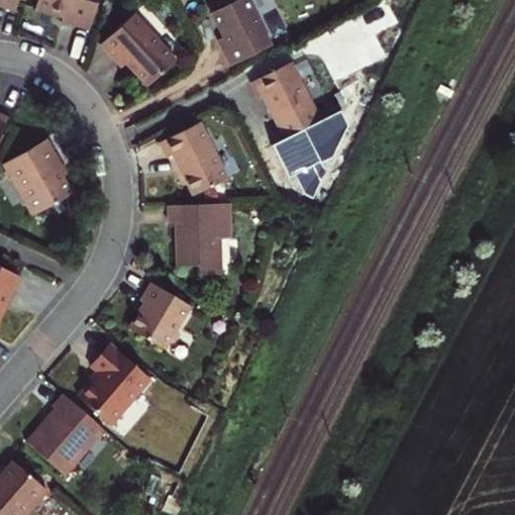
[(3,0),(1,6),(10,8),(18,10),(20,0),(3,0)]
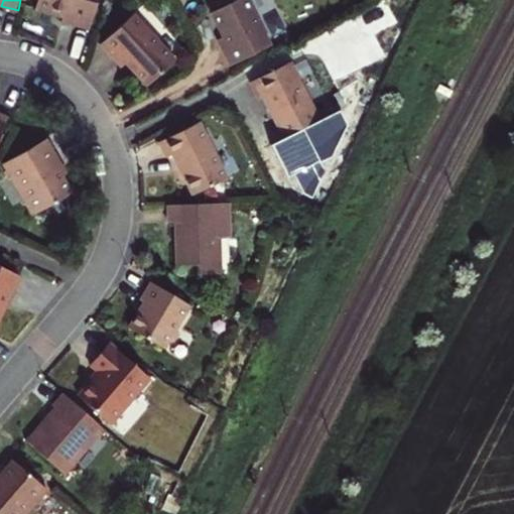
[(38,0),(35,10),(66,18),(63,21),(78,25),(92,28),(99,0),(38,0)]
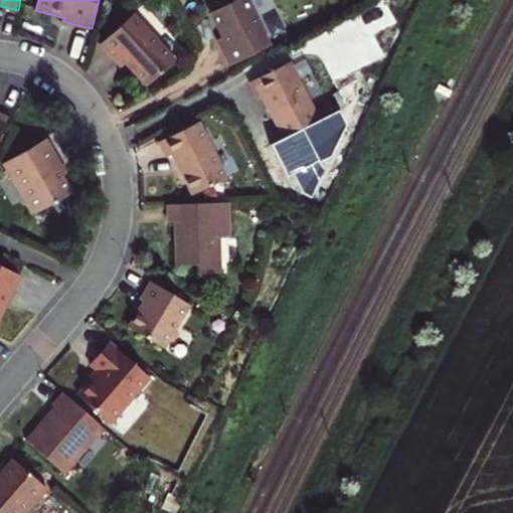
[(270,45),(250,9),(245,0),(237,0),(210,14),(214,23),(227,48),(223,50),(228,60),(230,65),(270,45)]
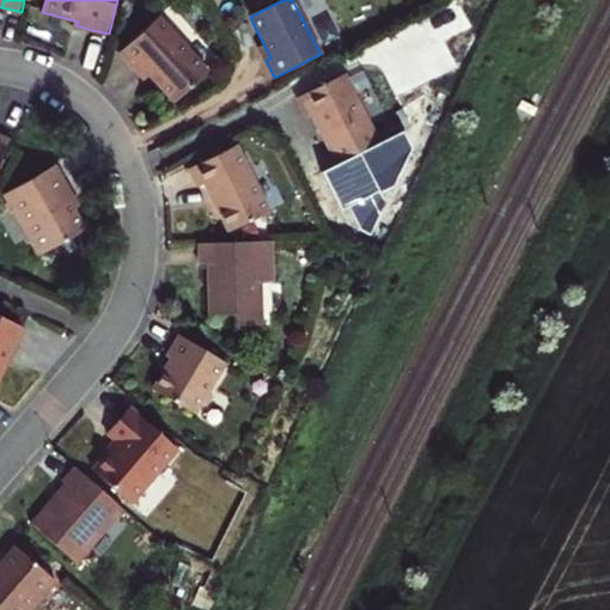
[(211,69),(195,52),(160,14),(121,52),(129,59),(135,65),(140,60),(148,69),(177,101),(211,69)]
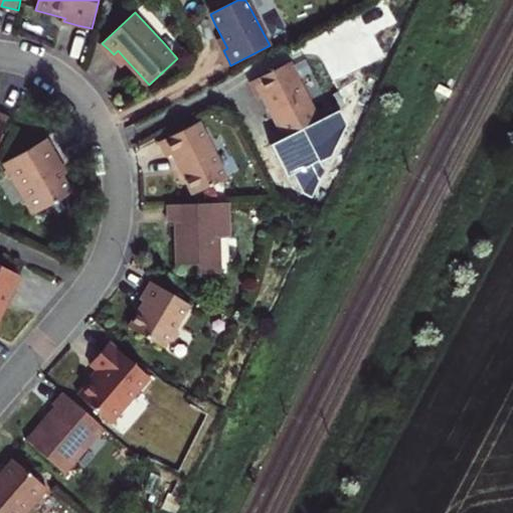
[(254,88),(260,96),(264,94),(285,135),(323,115),(294,56),(250,78),(254,88)]
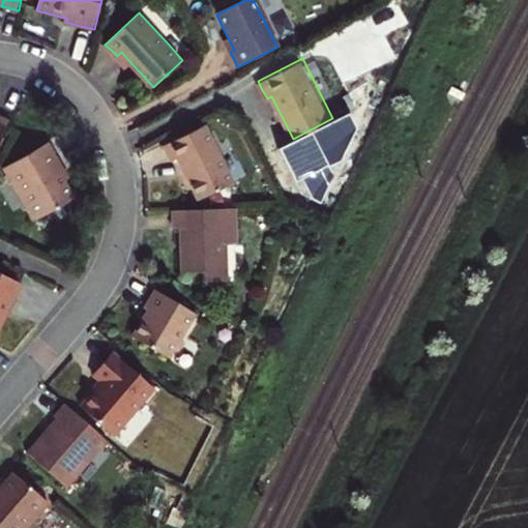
[(0,141),(9,122),(0,117),(0,141)]
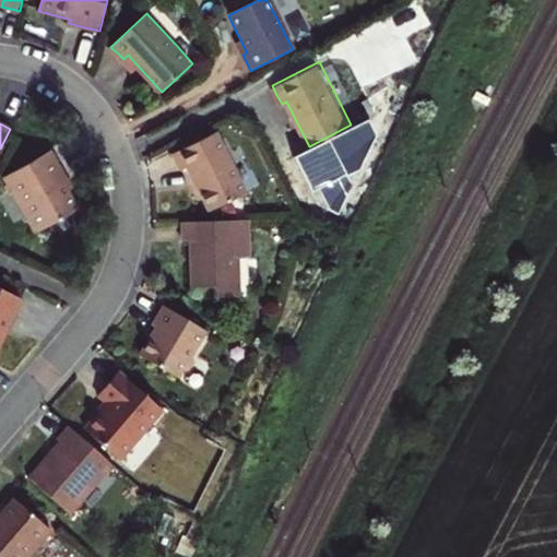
[(188,167),(210,212),(247,191),(216,131),(172,154),(177,162),(181,170),(188,167)]
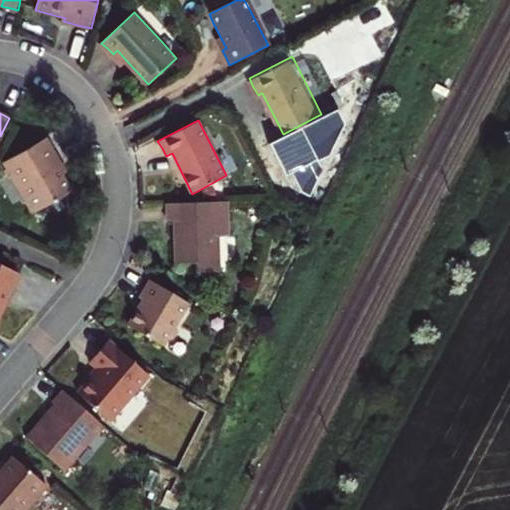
[(5,161),(36,213),(74,190),(58,163),(63,161),(56,149),(49,137),(5,161)]
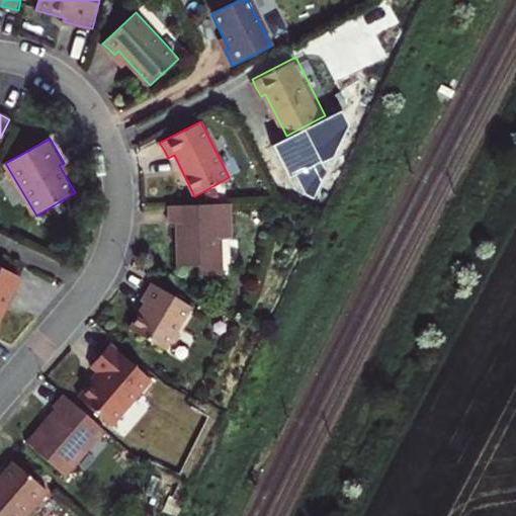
[(223,275),(222,240),(222,238),(230,238),(230,203),(199,204),(168,205),(168,223),(176,223),(176,243),(176,266),(198,266),(198,275),(223,275)]
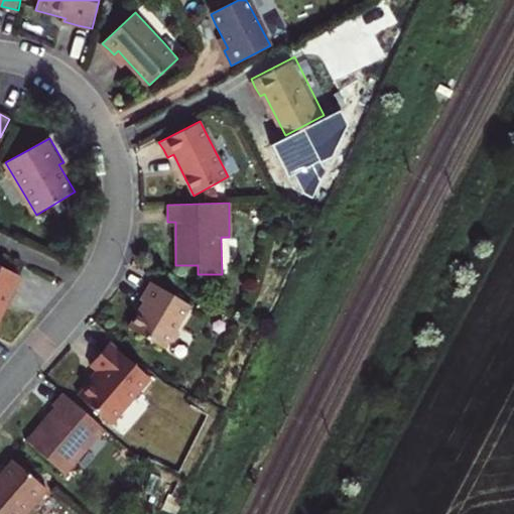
[(0,310),(3,304),(2,299),(6,292),(12,290),(19,273),(0,264),(0,310)]
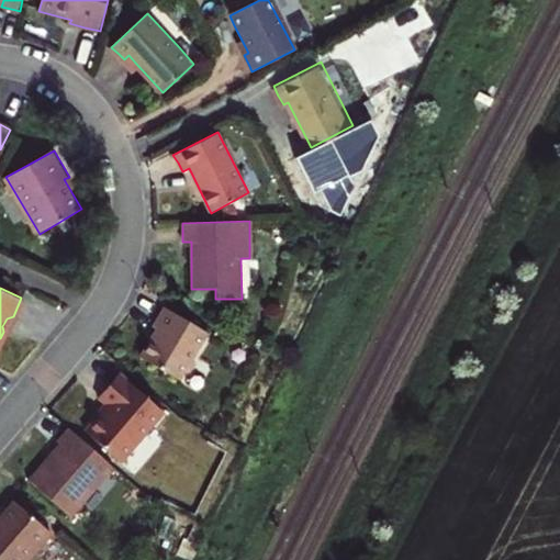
[(194,358),(209,334),(167,309),(161,317),(156,326),(159,328),(142,358),(181,381),(186,376),(192,372),(198,365),(194,358)]
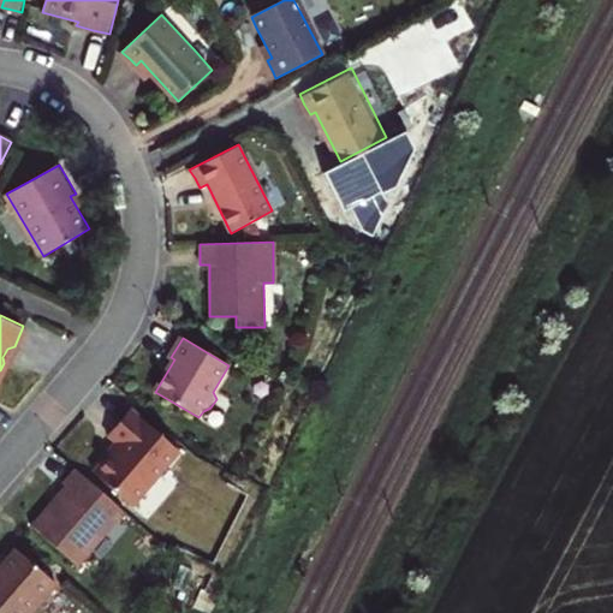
[(182,452),(131,410),(120,423),(109,436),(120,445),(95,475),(135,507),(182,452)]
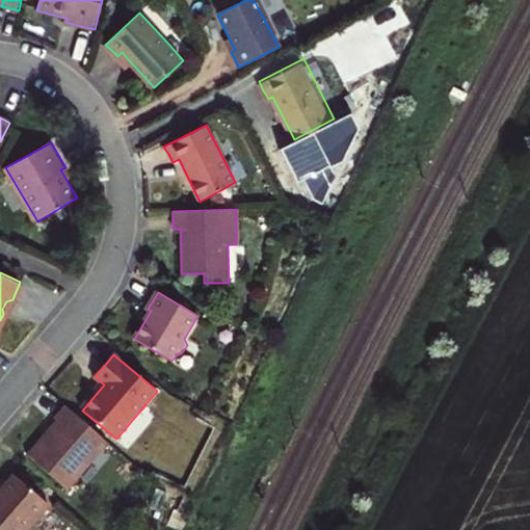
[(110,443),(69,406),(58,420),(60,421),(46,439),(30,456),(71,491),(110,443)]
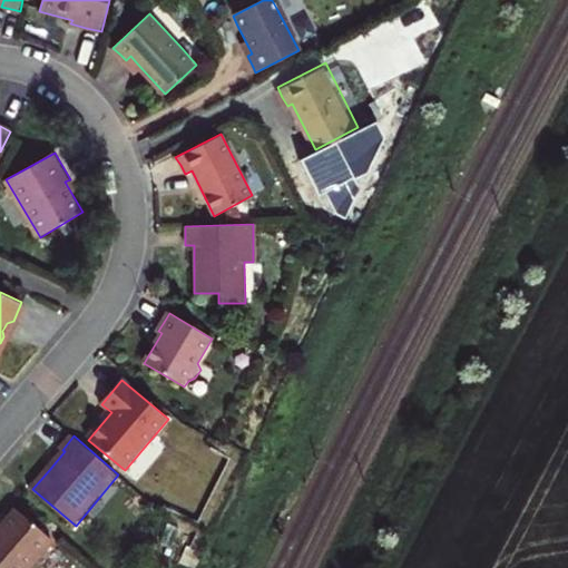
[(31,567),(54,541),(16,510),(0,527),(0,567),(31,567)]
